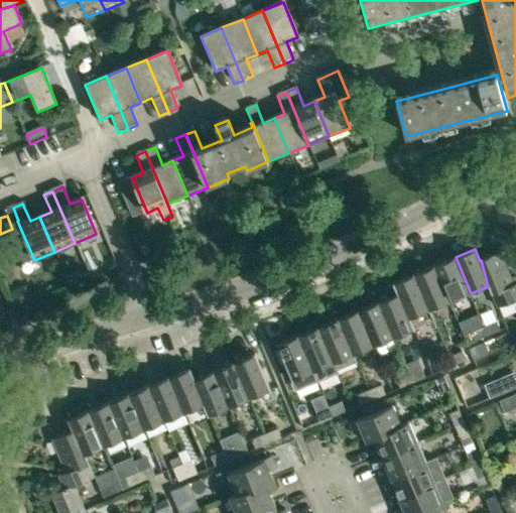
[(500,252),(481,260),(488,286),(498,308),(515,300),(515,283),(514,285),(500,252)]
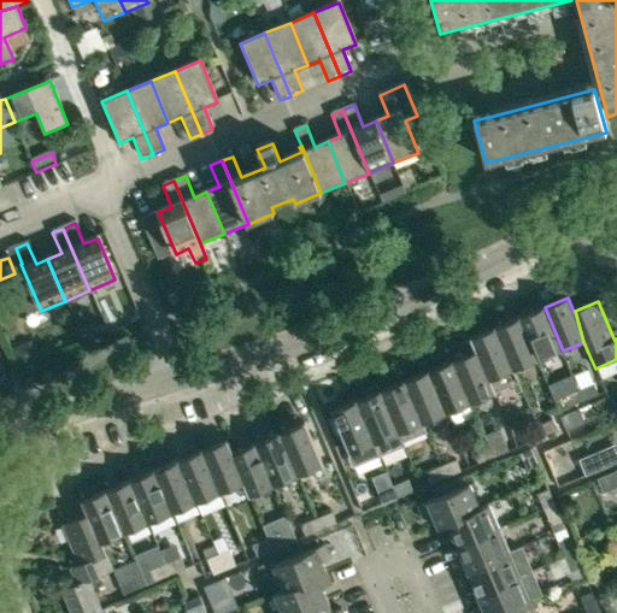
[(545,307),(521,318),(539,360),(563,351),(545,307)]
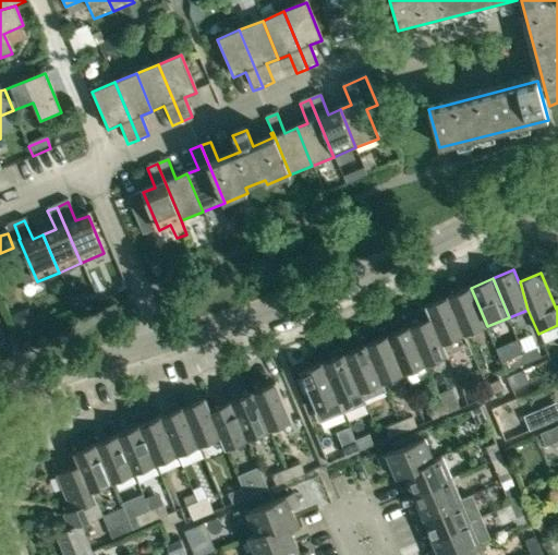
[(487,326),(471,288),(449,297),(465,336),(487,326)]
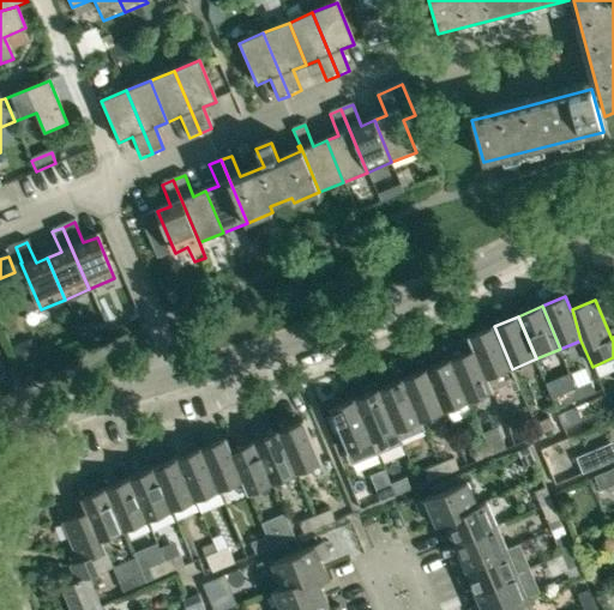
[(473,350),(488,379),(493,393),(507,387),(510,394),(517,391),(509,370),(512,369),(494,326),(468,337),(473,350)]
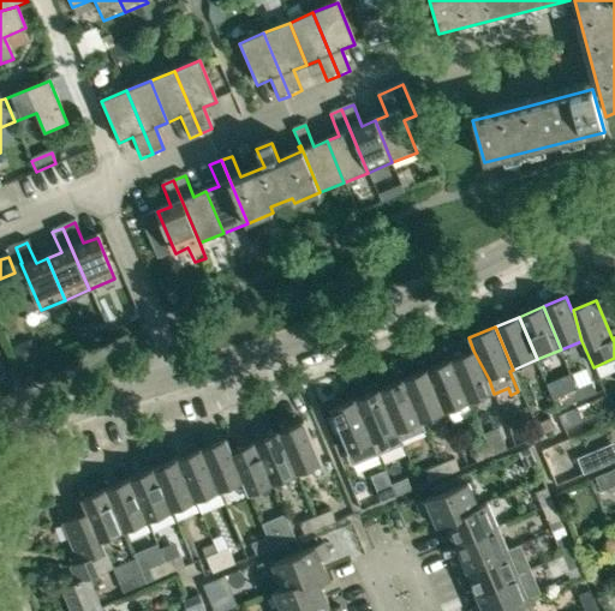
[(30,343),(12,351),(19,367),(37,359),(30,343)]
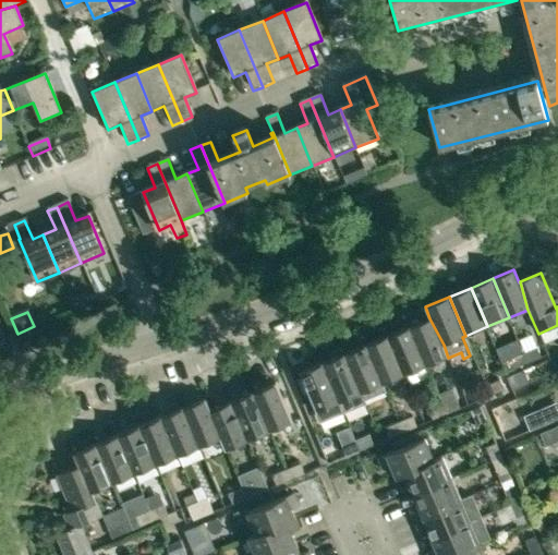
[(444,345),(429,318),(410,327),(426,366),(448,358),(444,345)]
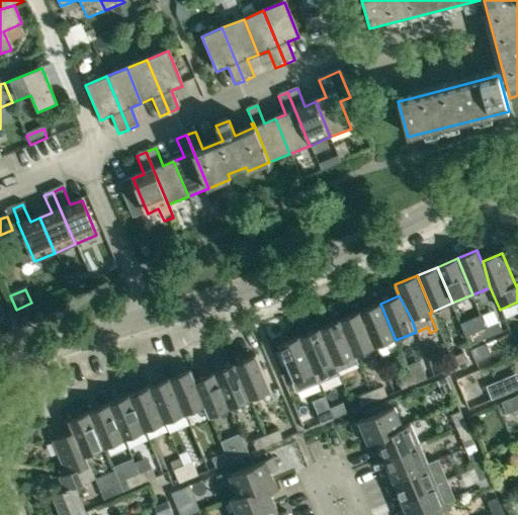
[(380,304),(360,312),(375,349),(396,340),(380,304)]
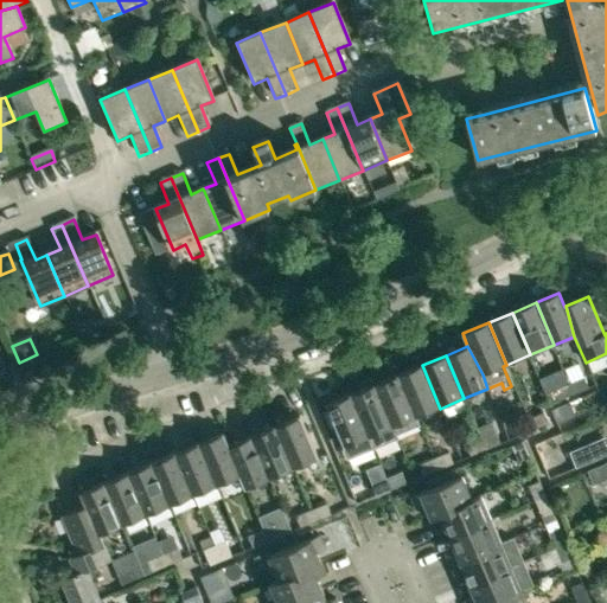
[(440,409),(422,365),(398,376),(415,418),(440,409)]
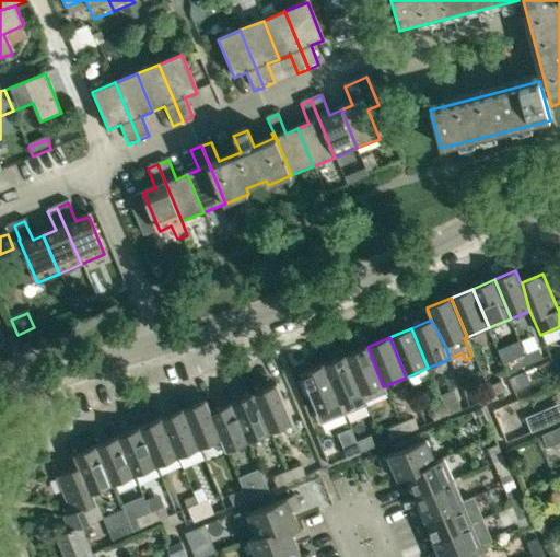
[(345,356),(364,404),(387,394),(383,386),(368,347),(345,356)]
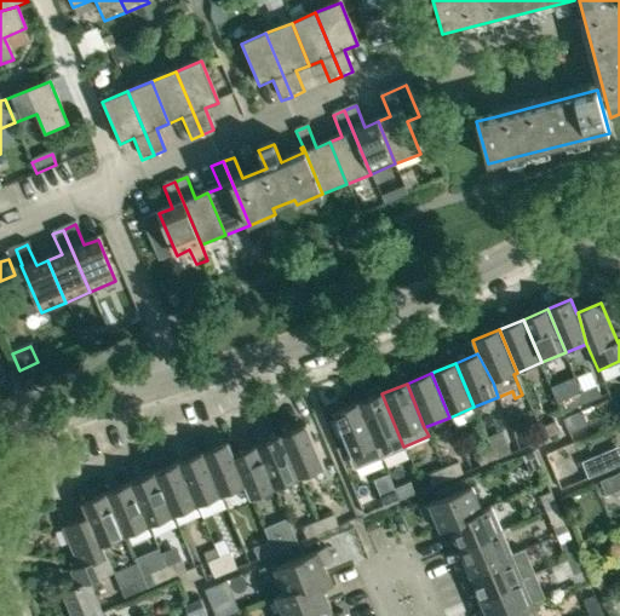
[(581,395),(586,406),(602,399),(597,389),(581,395)]
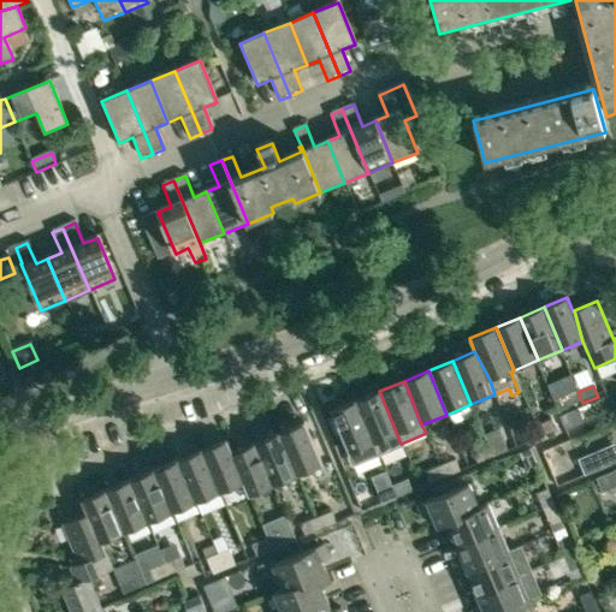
[(379,391),(355,402),(378,458),(403,447),(401,444),(379,391)]
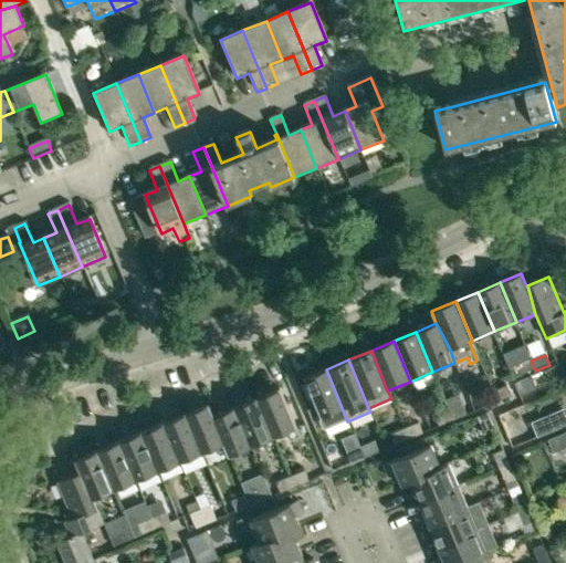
[(535,371),(531,361),(516,366),(521,376),(535,371)]
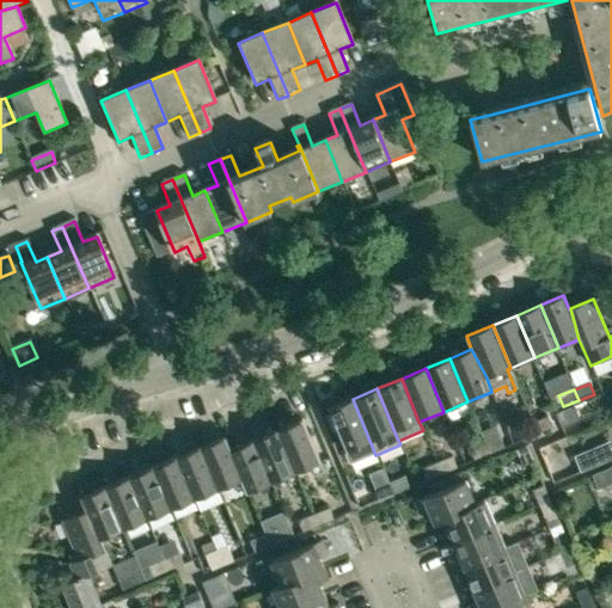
[(375,455),(353,399),(329,409),(347,453),(344,458),(347,464),(352,465),(375,455)]
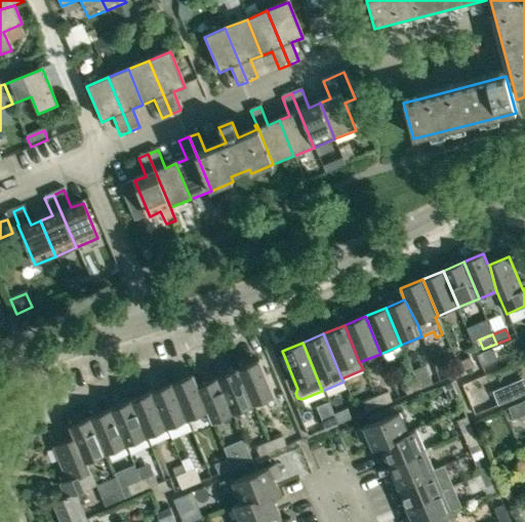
[(496,362),(492,351),(477,357),(482,368),(496,362)]
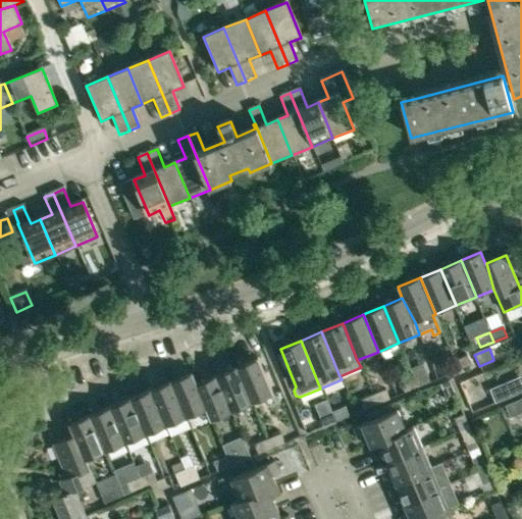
[(455,362),(458,371),(471,366),(467,357),(455,362)]
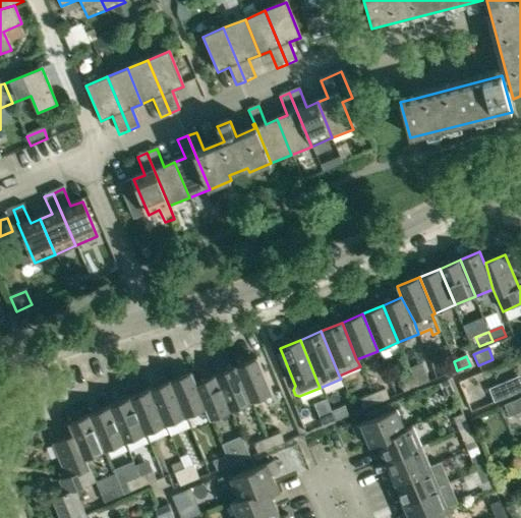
[(237,366),(252,403),(273,395),(257,358),(237,366)]
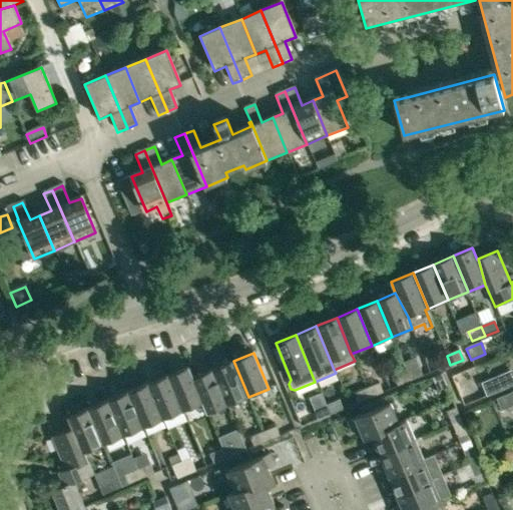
[(450,365),(447,356),(434,362),(438,371),(450,365)]
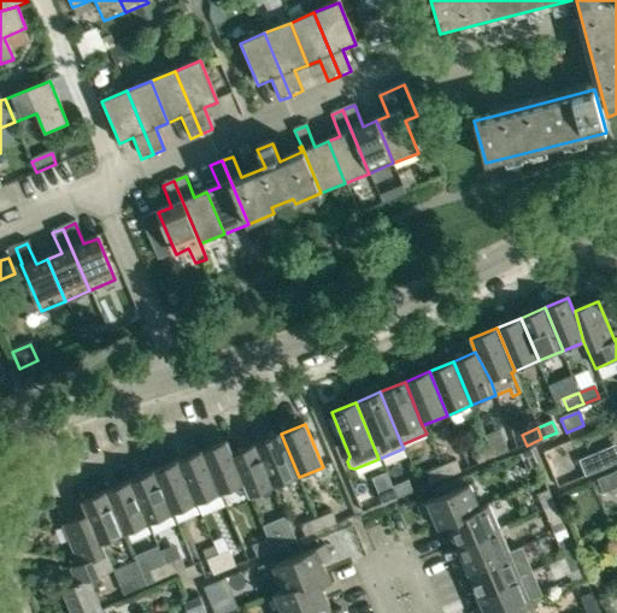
[(281,434),(256,444),(274,488),(299,477),(281,434)]
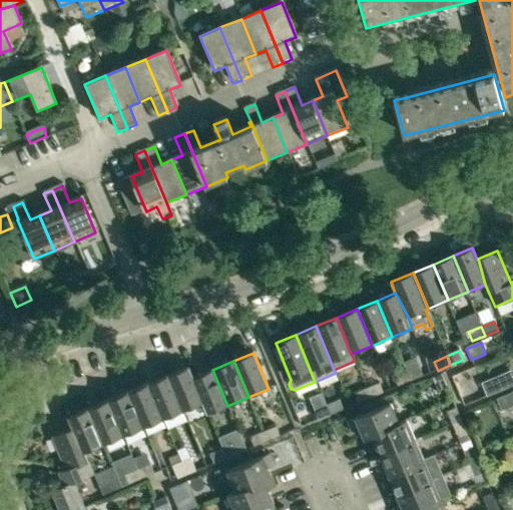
[(187,367),(167,376),(182,411),(201,403),(206,415),(207,414),(187,367)]
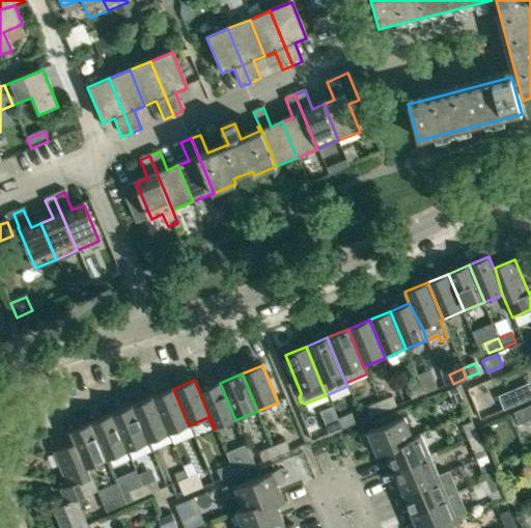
[(235,420),(220,383),(200,391),(195,380),(194,380),(215,428),(235,420)]
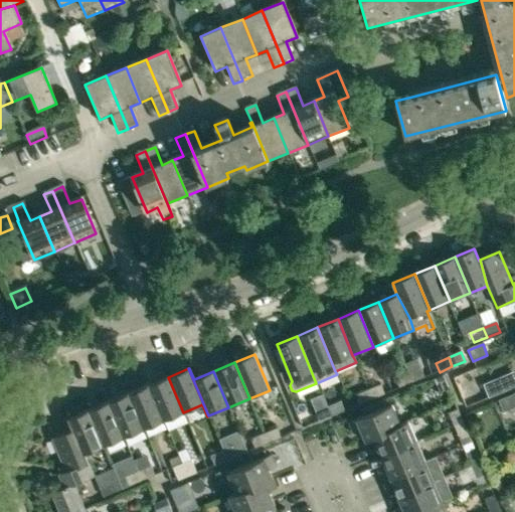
[(420,369),(408,374),(411,383),(424,378),(420,369)]
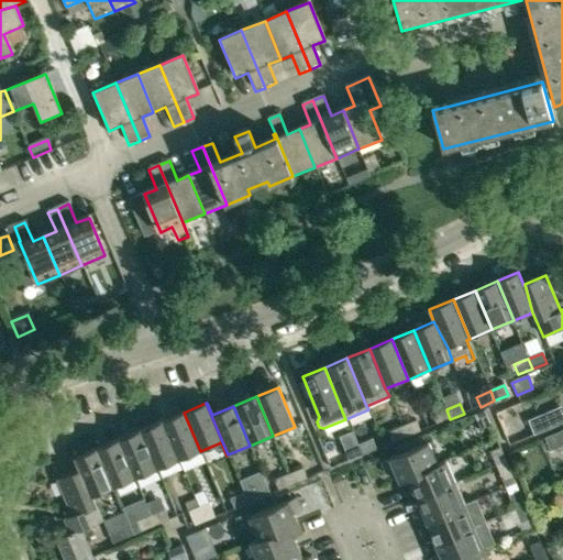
[(437,425),(450,419),(446,409),(432,415),(437,425)]
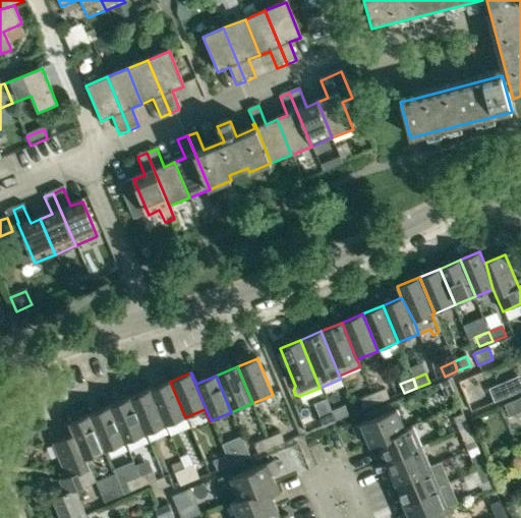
[(185,417),(170,382),(150,390),(165,426),(185,417)]
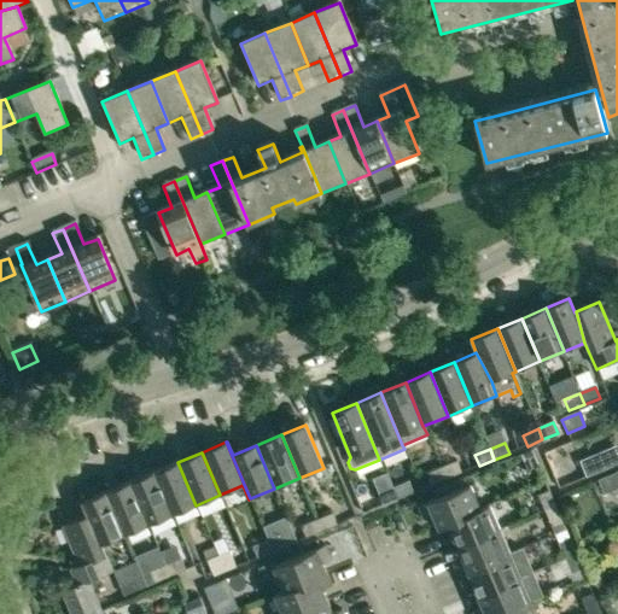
[(532,452),(522,456),(528,472),(540,467),(532,452)]
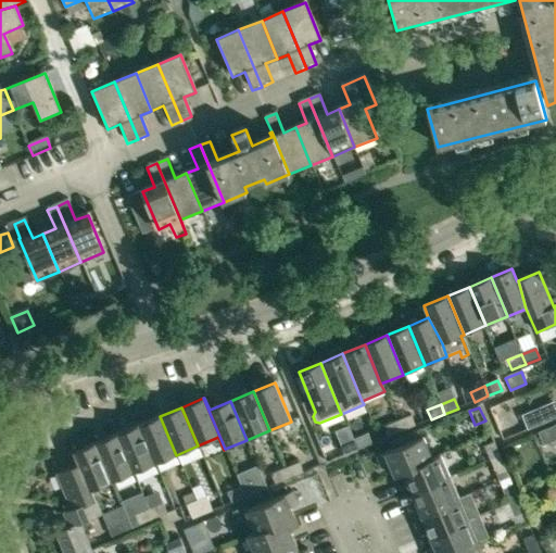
[(532,413),(522,417),(528,431),(538,427),(532,413)]
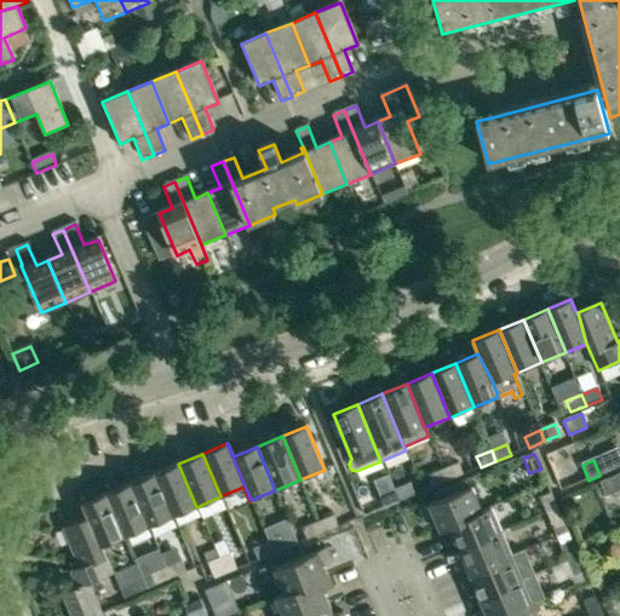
[(178,464),(154,475),(172,517),(196,507),(178,464)]
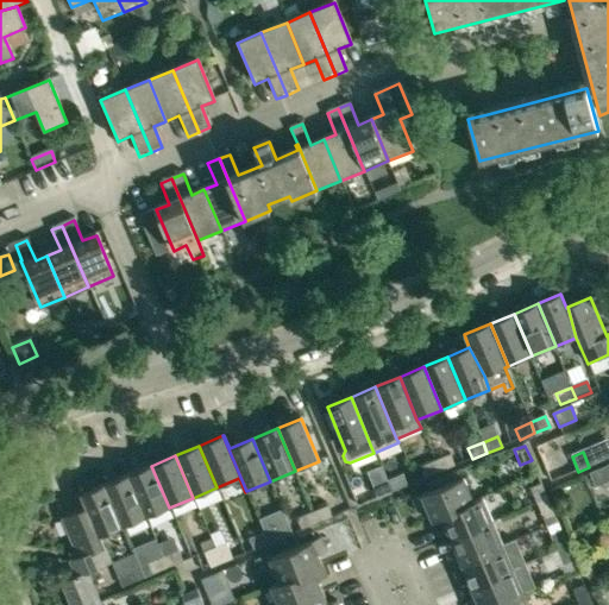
[(435,462),(440,473),(454,466),(450,455),(435,462)]
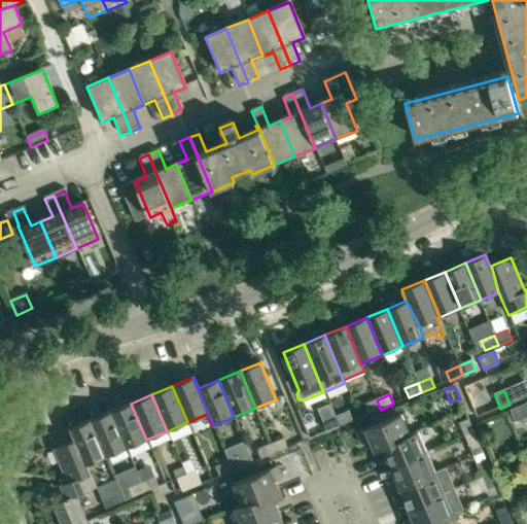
[(381,410),(377,400),(363,406),(367,415),(381,410)]
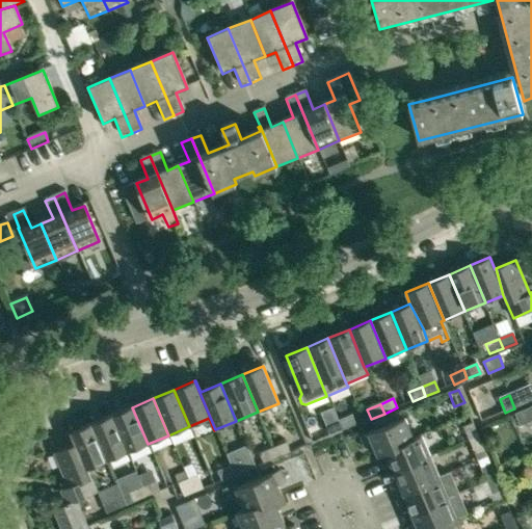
[(126,453),(148,444),(132,407),(110,416),(126,453)]
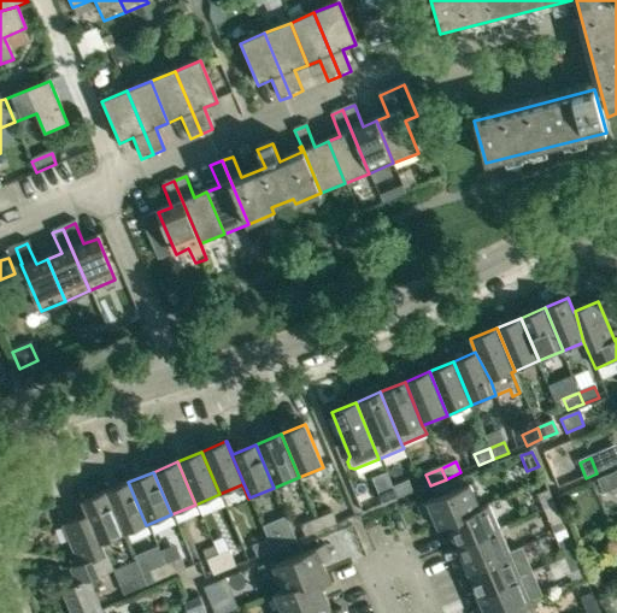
[(128,482),(104,493),(122,535),(146,525),(128,482)]
